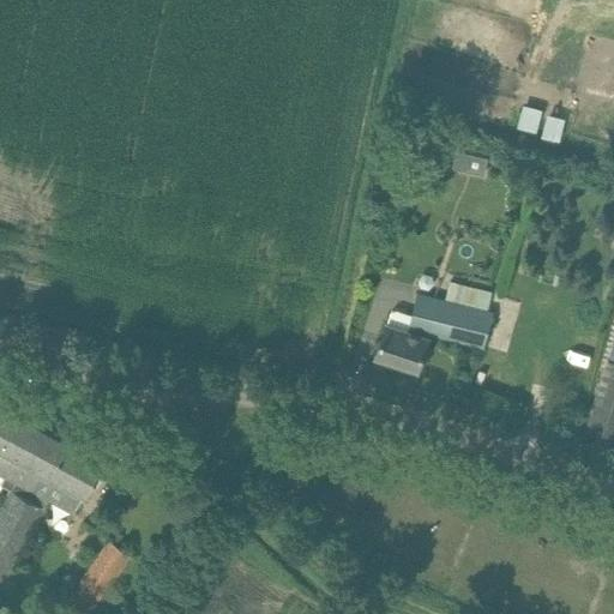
[(539,128),(543,107),(527,103),(522,125),(539,128)]
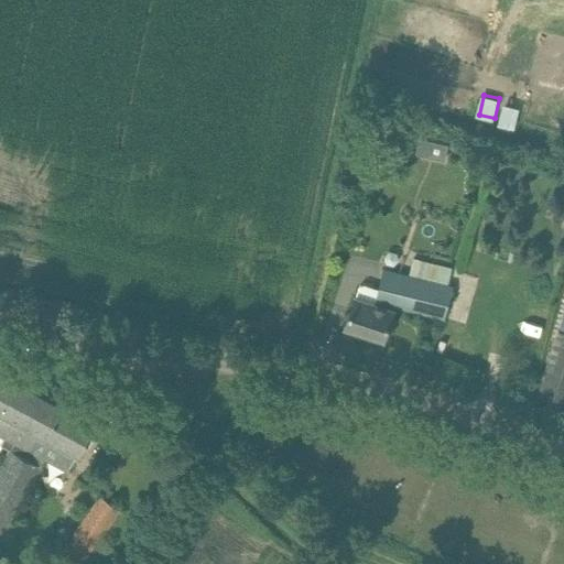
[(418,134),(414,151),(423,152),(426,136),(418,134)]
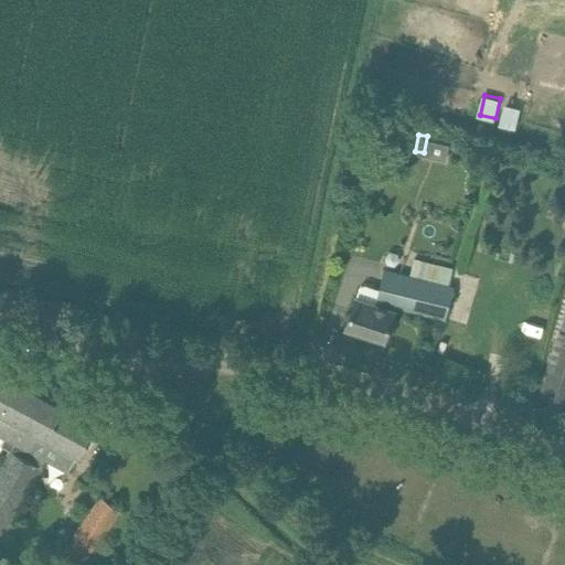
[(427,260),(423,279),(385,269),(380,289),(363,284),(358,298),(355,297),(345,327),(384,340),(395,307),(444,322),(455,287),(449,286),(454,268),(427,260)]
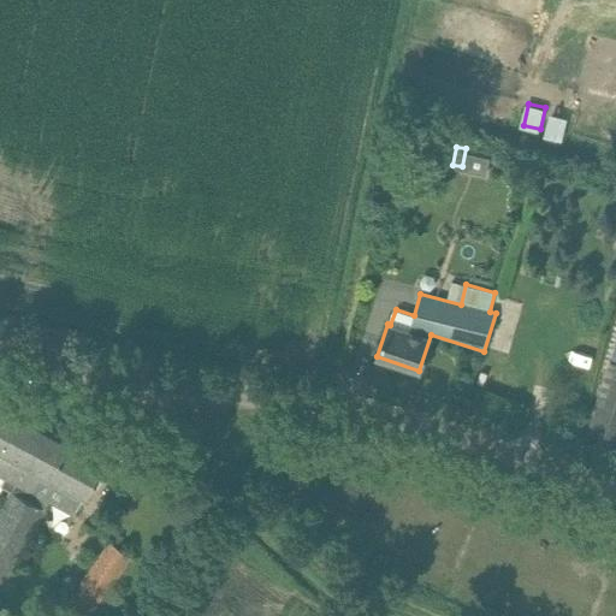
[(615,344),(611,361),(596,413),(588,436),(615,444),(615,344)]
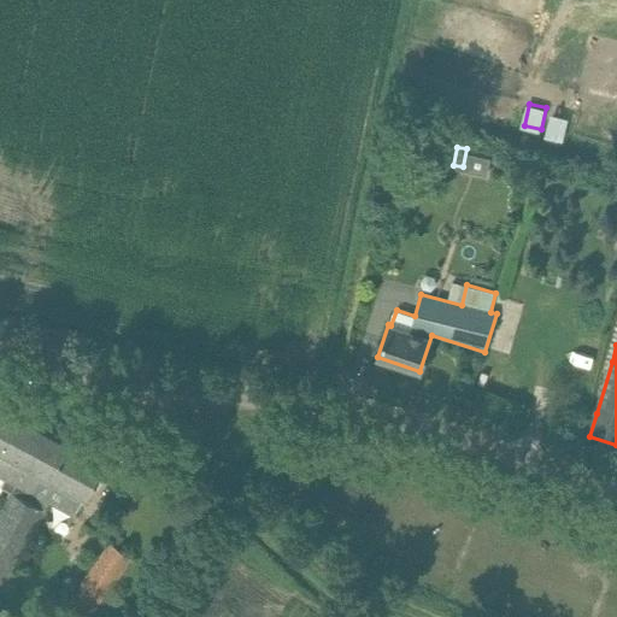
[(0,507),(0,545),(46,459),(52,463),(68,435),(1,400),(0,403),(0,472),(16,481),(12,489),(11,488),(0,507)]
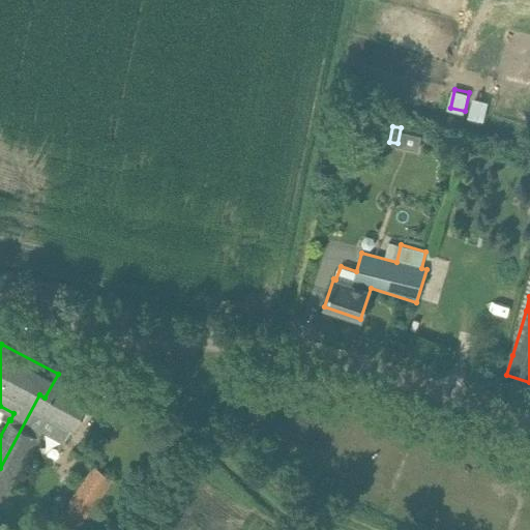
[(93,393),(58,374),(45,398),(39,394),(0,468),(0,509),(43,429),(64,440),(71,429),(74,430),(93,393)]
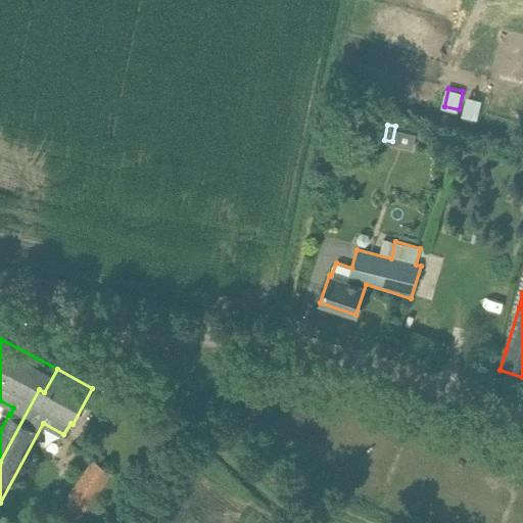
[(55,515),(66,522),(74,522),(111,472),(95,460),(55,515)]
